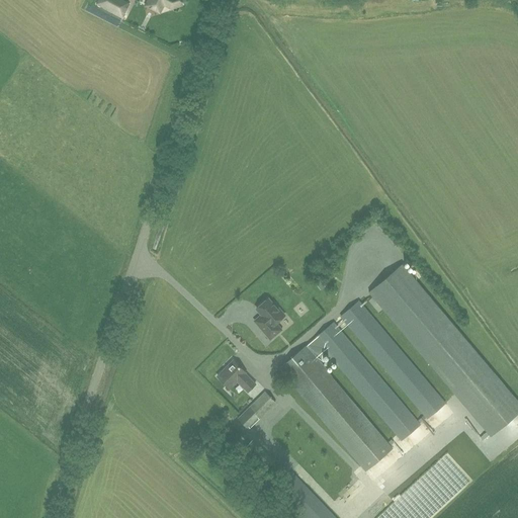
[(128,4),(119,0),(99,0),(97,4),(122,17),(128,4)]
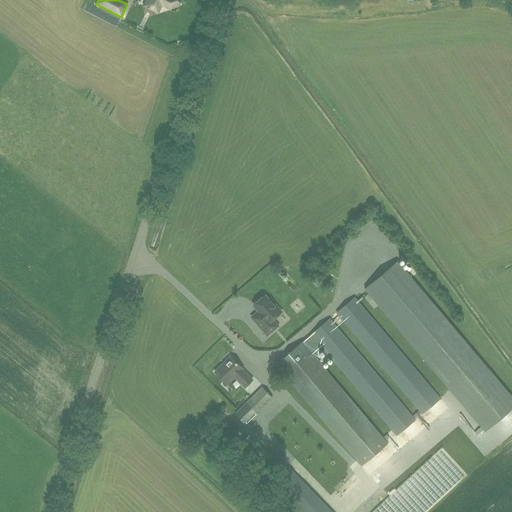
[(147,0),(144,6),(158,12),(162,5),(169,8),(180,5),(178,0),(147,0)]
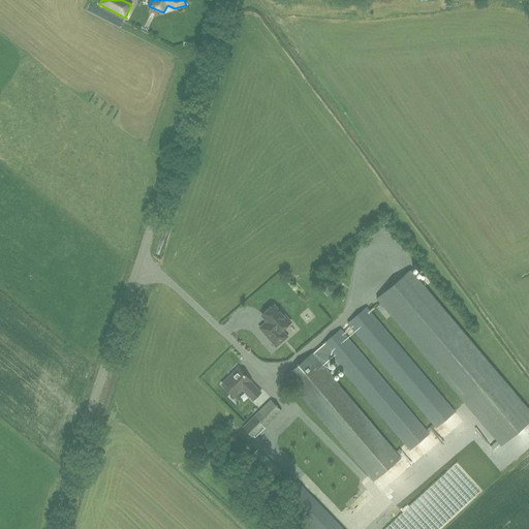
[(377,300),(501,445),(528,422),(528,409),(411,271),(377,300)]
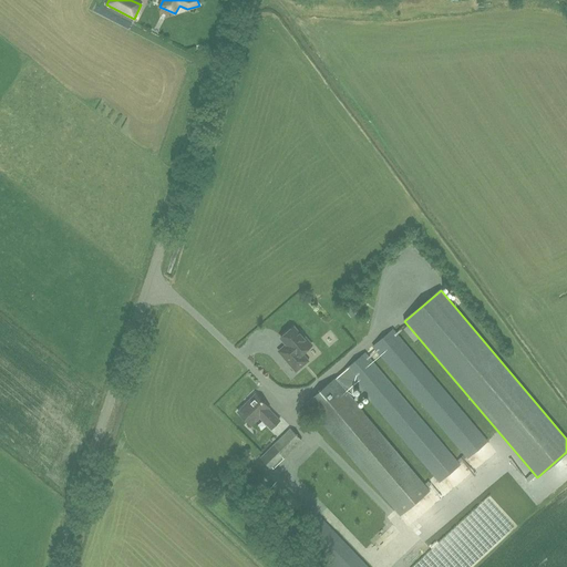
[(334,303),(328,309),(332,315),(339,310),(334,303)]
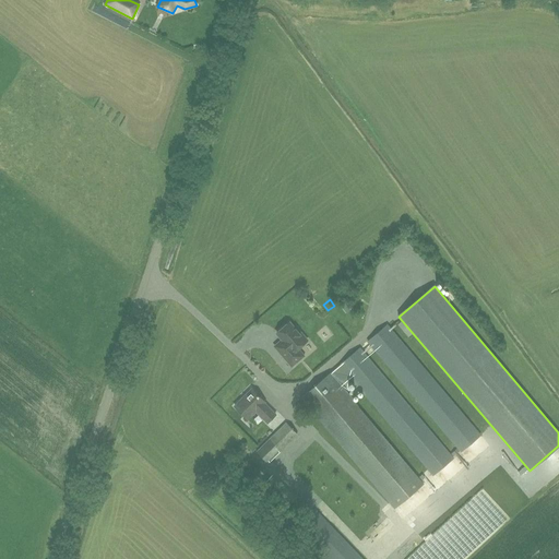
[(277,333),(284,341),(276,347),(293,366),(305,356),(298,349),(308,341),(297,328),(296,329),(290,323),(277,333)]
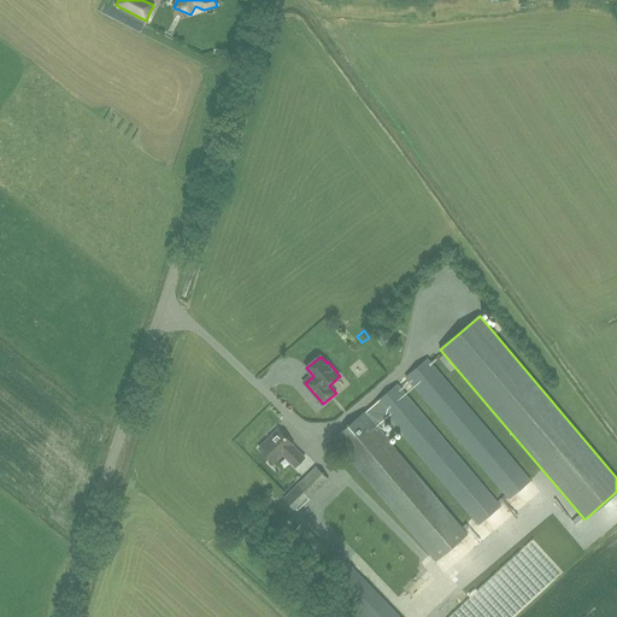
[(510,499),(532,481),(428,359),(406,377),(510,499)]
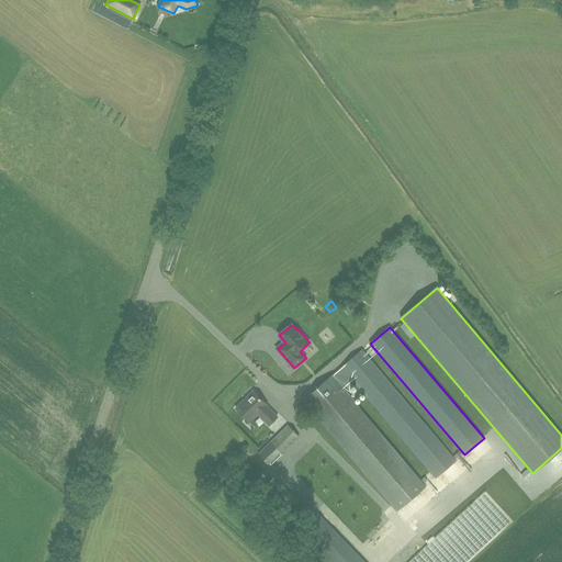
[(343,368),(332,378),(332,377),(304,400),(398,510),(426,487),(343,390),(353,380),(437,478),(457,462),(362,351),(343,368)]
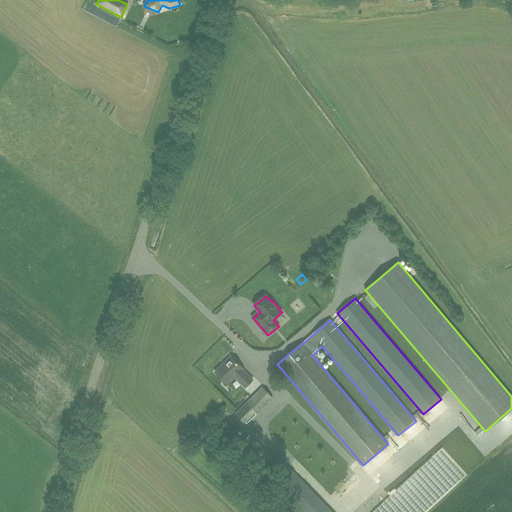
[(243,370),(243,369),(231,357),(216,372),(228,384),(235,377),(246,388),(253,380),(243,370)]
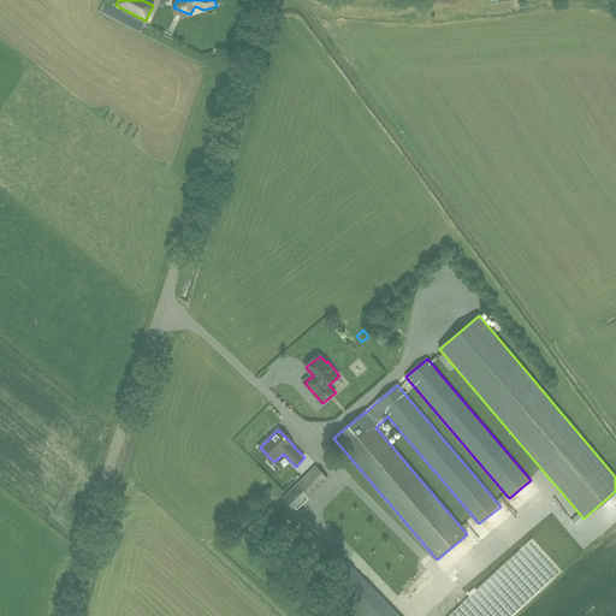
[(329,479),(317,467),(284,498),(296,511),(329,479)]
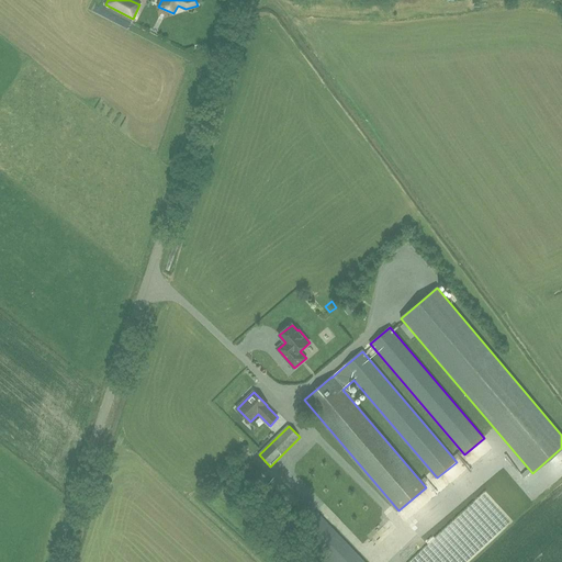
[(310,451),(300,461),(374,536),(392,518),(324,450),(323,451),(316,458),(310,451)]
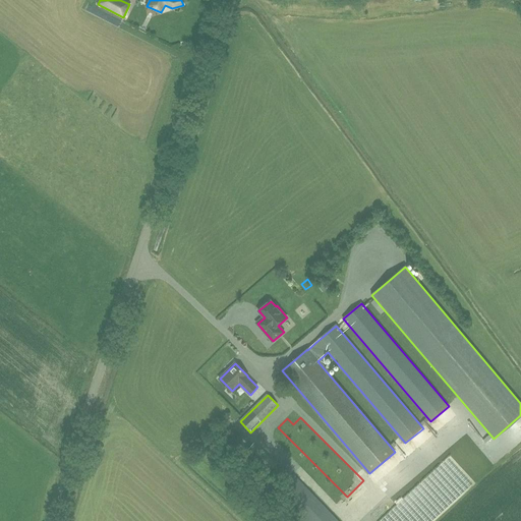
[(254,443),(243,455),(262,471),(273,460),(254,443)]
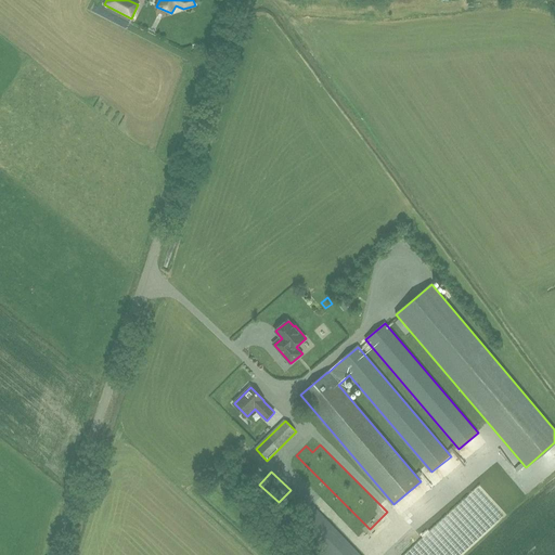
[(327,554),(360,554),(313,505),(296,521),(327,554)]
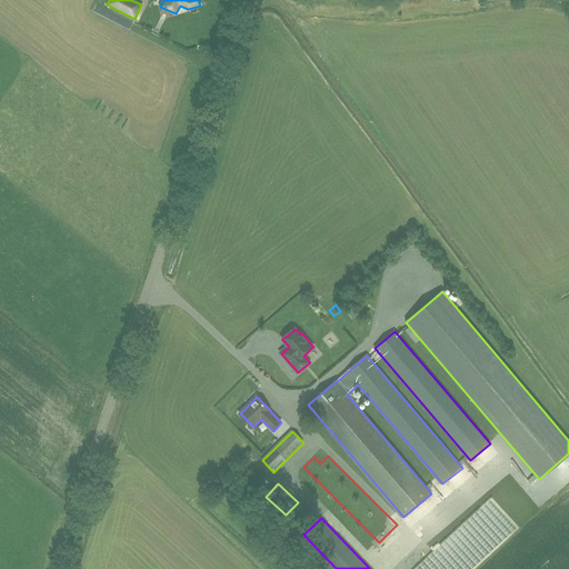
[(413,568),(430,550),(422,543),(407,561),(401,557),(397,561),(401,566),(398,568),(413,568)]
